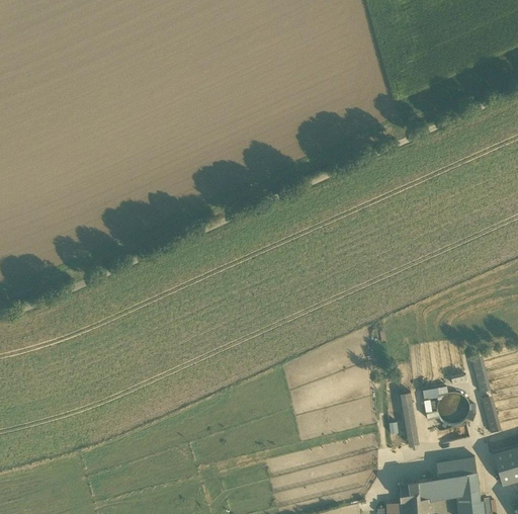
[(471,361),(480,396),(491,393),(482,358),(471,361)]
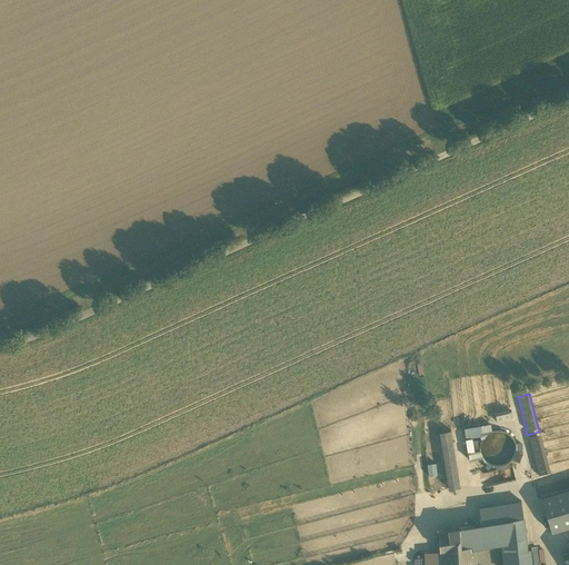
[(496,418),(497,426),(510,423),(509,415),(496,418)]
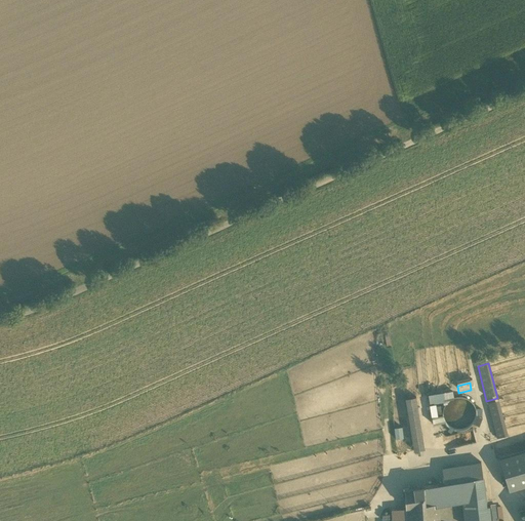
[(473,426),(476,419),(476,413),(473,407),(468,403),(461,400),(455,400),(449,403),(445,408),(442,414),(442,421),(445,427),(450,431),(456,434),(462,434),(469,431),(473,426)]
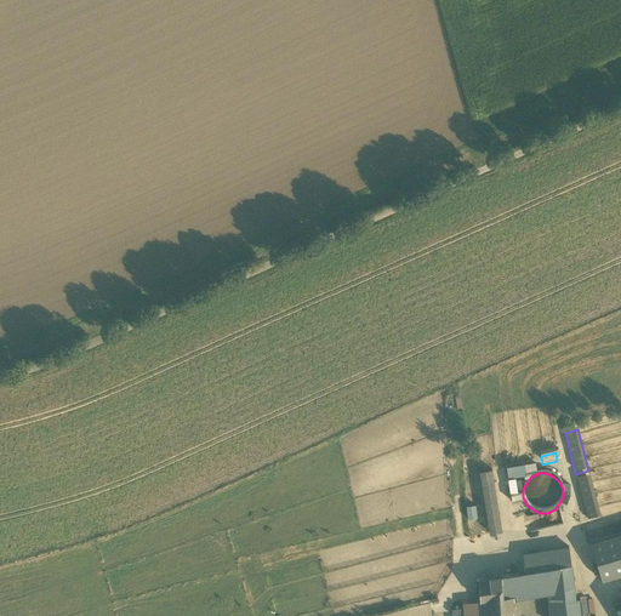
[(479,475),(490,537),(502,535),(493,474),(479,475)]
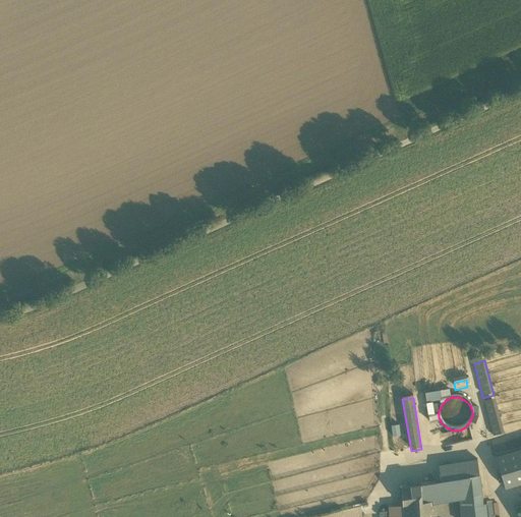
[(484,403),(494,438),(503,436),(495,401),(484,403)]
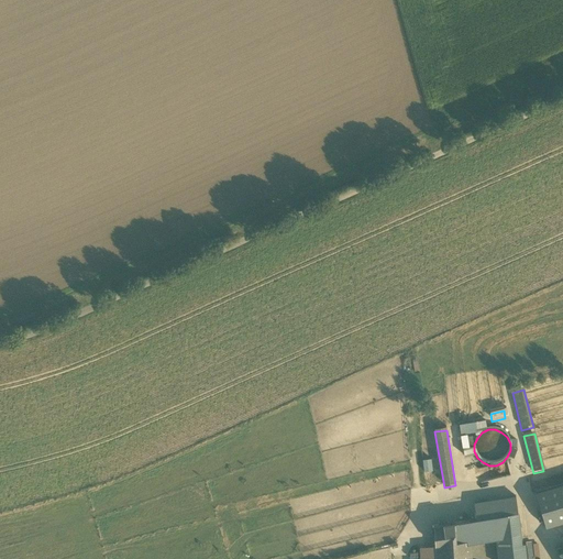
[(562,488),(536,495),(545,529),(562,524),(562,488)]
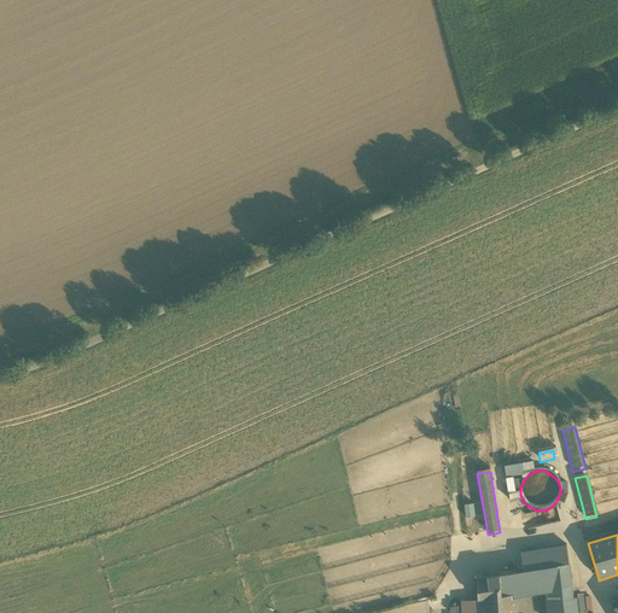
[(520,555),(523,572),(567,565),(566,549),(520,555)]
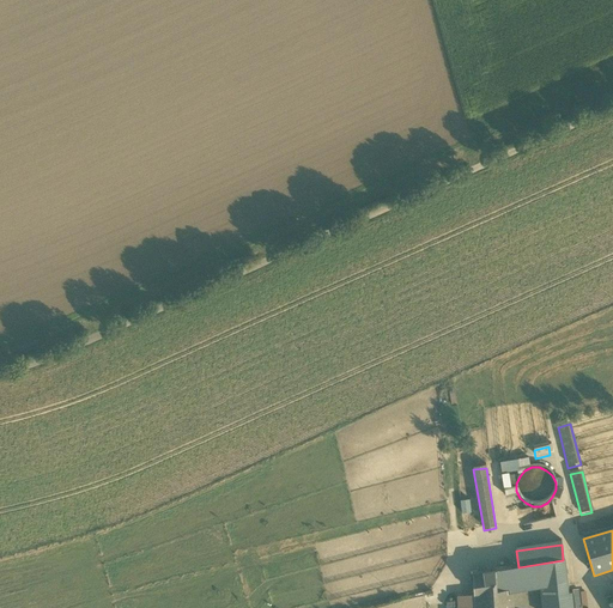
[(510,593),(541,587),(566,583),(563,560),(519,567),(509,569),(510,593)]
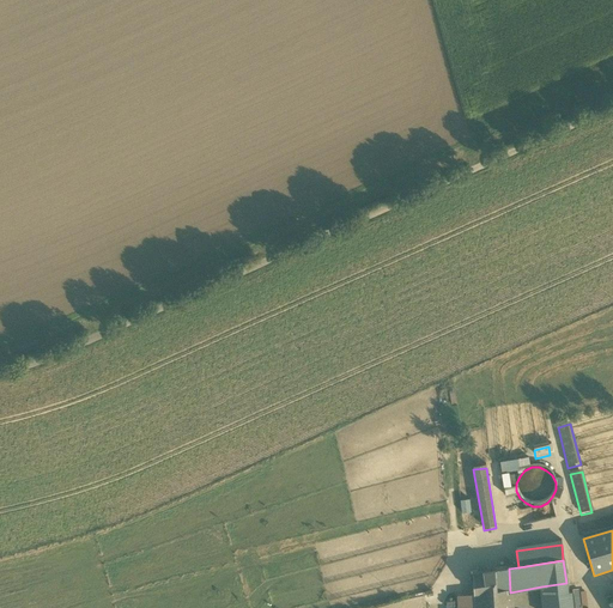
[(511,607),(510,593),(509,569),(493,571),(496,607),(511,607)]
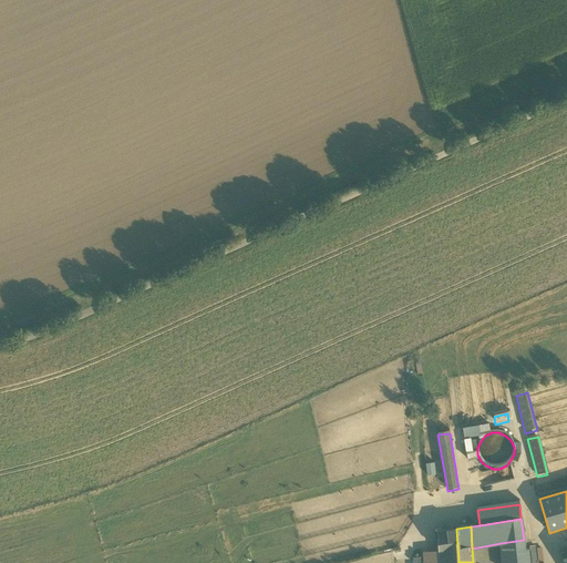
[(436,532),(437,554),(437,562),(459,562),(456,529),(436,532)]
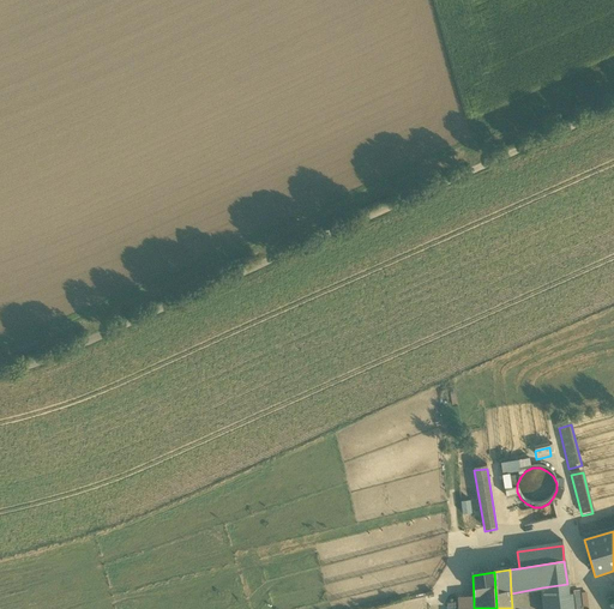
[(542,588),(543,600),(569,596),(567,584),(542,588)]
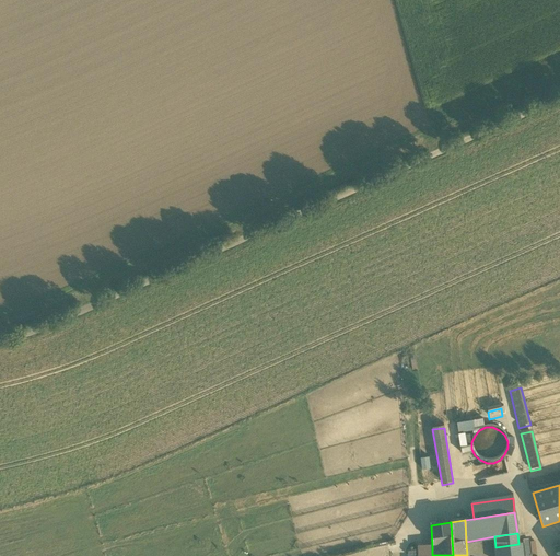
[(522,555),(521,544),(518,544),(496,547),(497,555),(522,555)]
